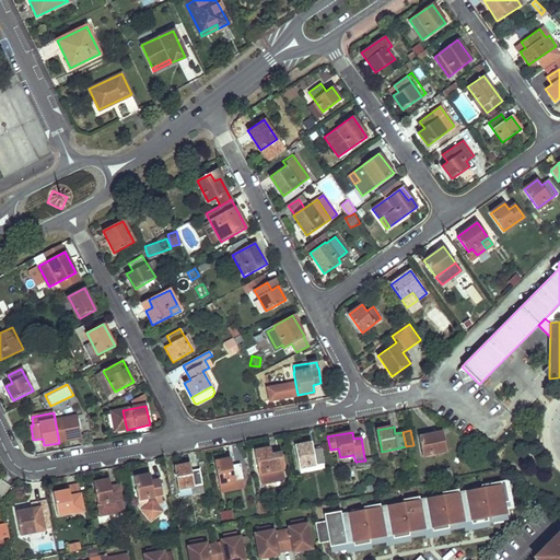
[(442,432),(419,436),(422,455),(446,451),(442,432)]
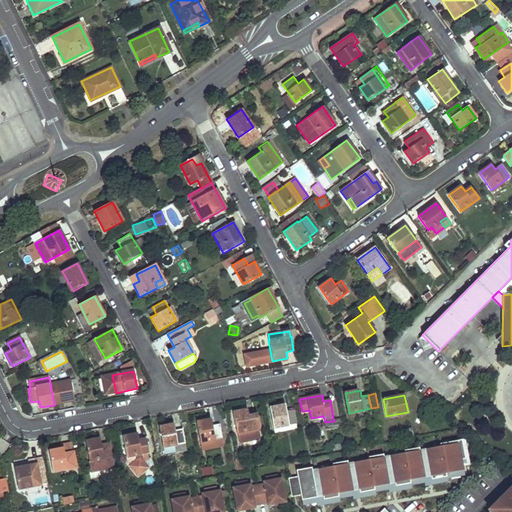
[(286,411),(285,405),(270,408),(274,428),(296,424),(294,410),(286,411)]
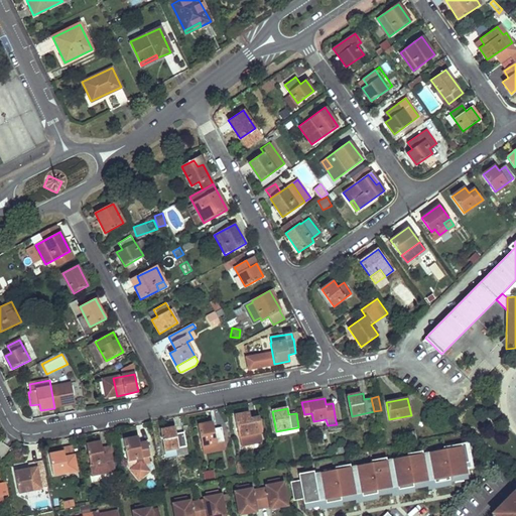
[(251,419),(250,413),(235,416),(240,436),(262,431),(259,417),(251,419)]
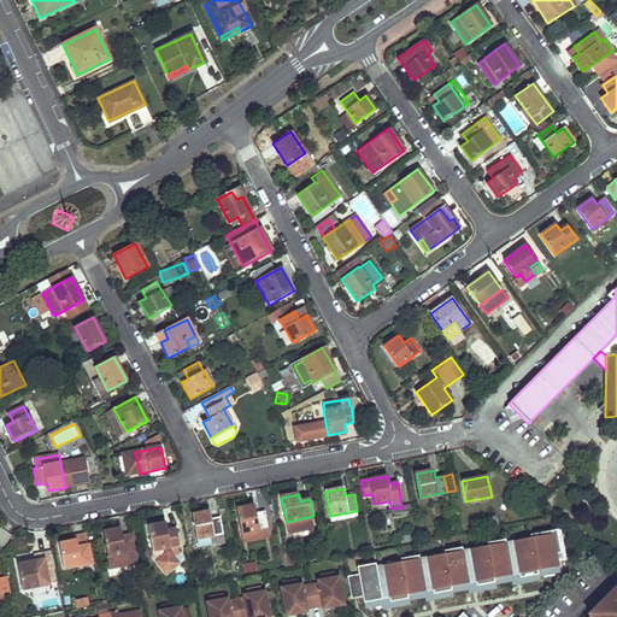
[(407,511),(406,503),(401,504),(403,507),(392,509),(393,515),(407,511)]
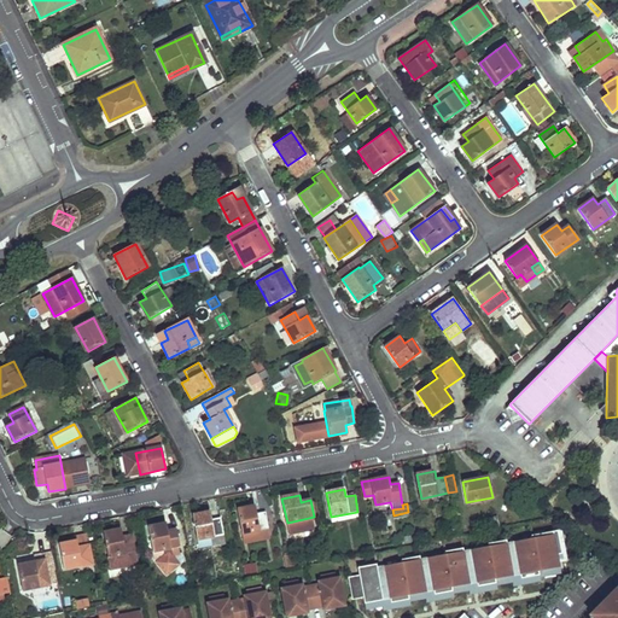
[(257,514),(256,506),(238,509),(243,534),(269,529),(267,512),(257,514)]
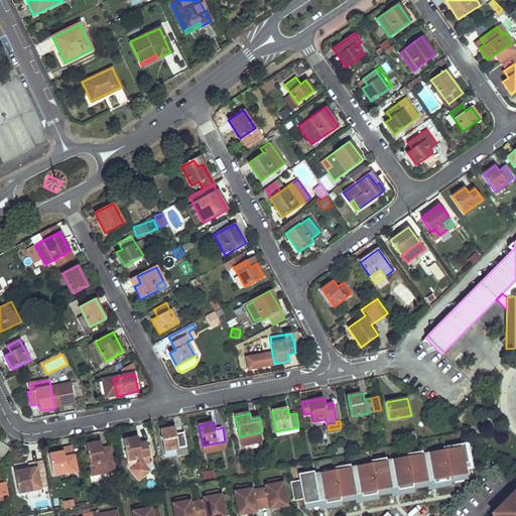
[(176,434),(175,427),(160,430),(164,450),(176,448),(177,456),(188,454),(185,432),(176,434)]
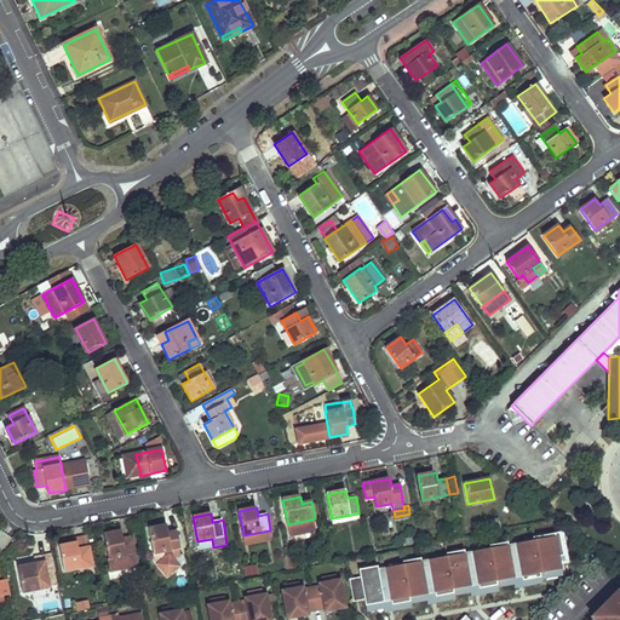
[(359,514),(332,518),(333,523),(360,518),(359,514)]
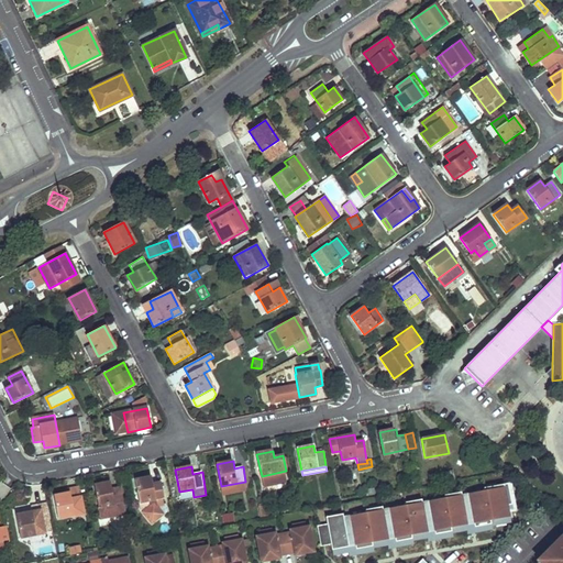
[(453,470),(422,476),(423,485),(454,478),(453,470)]
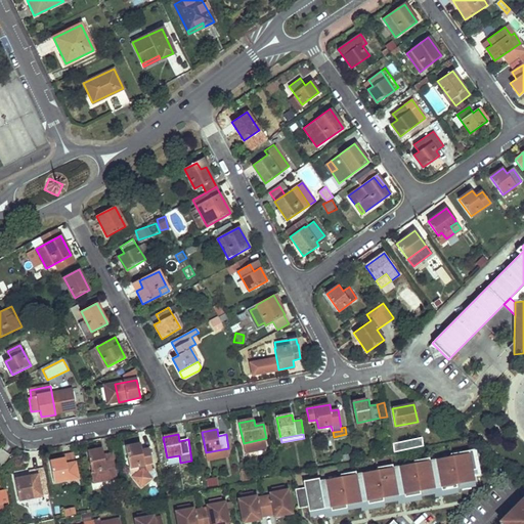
[(150,449),(142,451),(141,444),(126,447),(130,468),(133,468),(134,473),(154,470),(153,464),(150,449)]
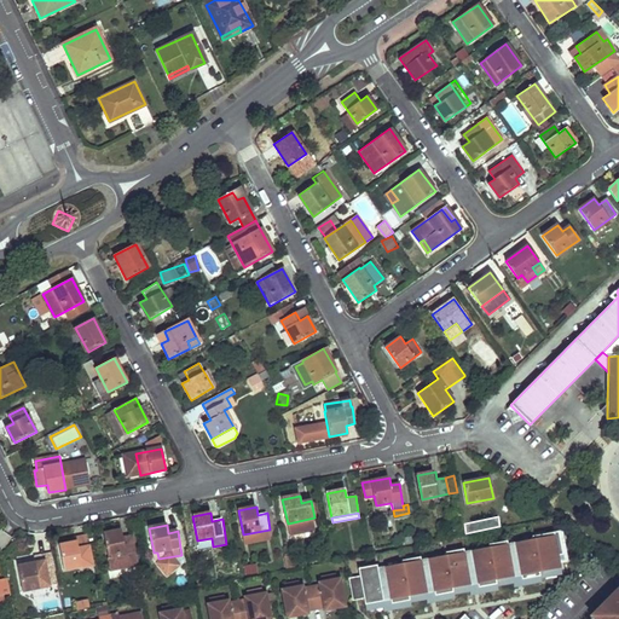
[(270,530),(243,534),(244,544),(272,539),(270,530)]
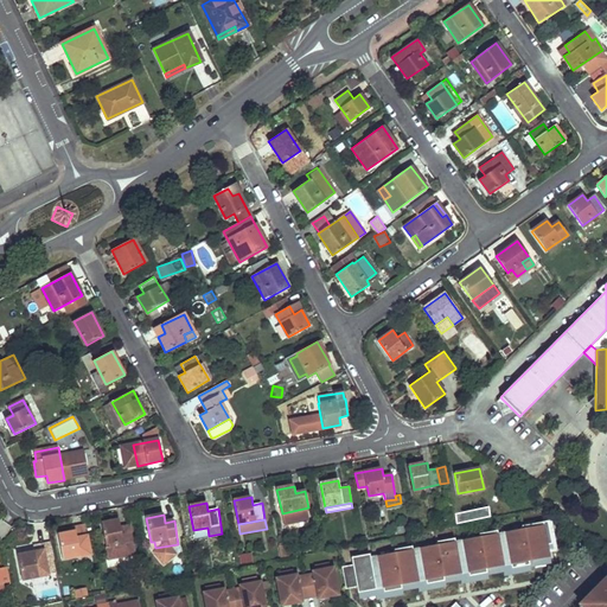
[(121,529),(120,521),(103,524),(109,558),(136,554),(131,526),(121,529)]
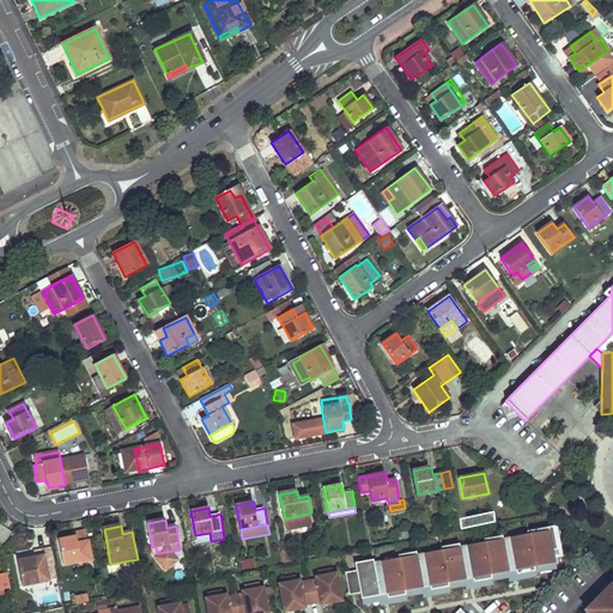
[(558,529),(353,556),(356,574),(346,576),(349,593),(359,592),(360,601),(558,575),(554,556),(562,554),(558,529)]
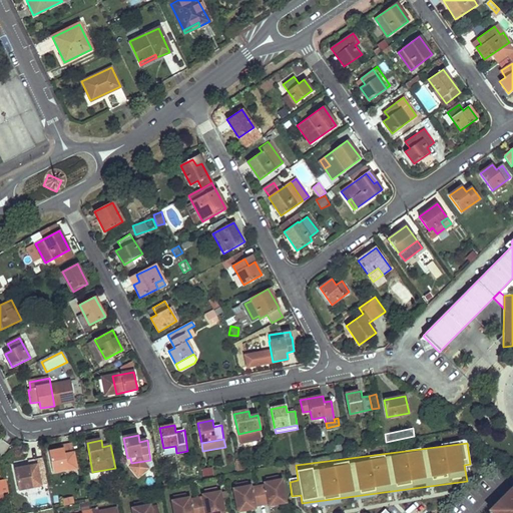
[(75,468),(71,444),(64,445),(65,449),(51,452),(54,472),(75,468)]
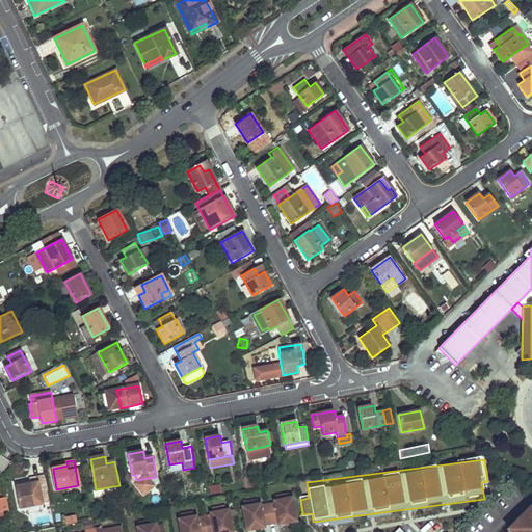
[(220,483),(208,485),(209,494),(221,491),(220,483)]
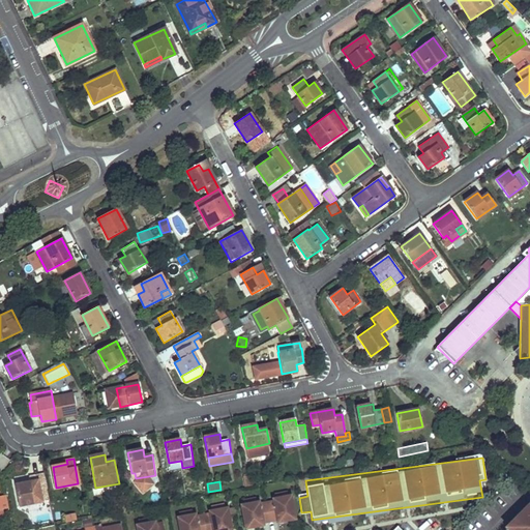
[(32,489),(31,482),(16,486),(21,506),(42,502),(39,488),(32,489)]
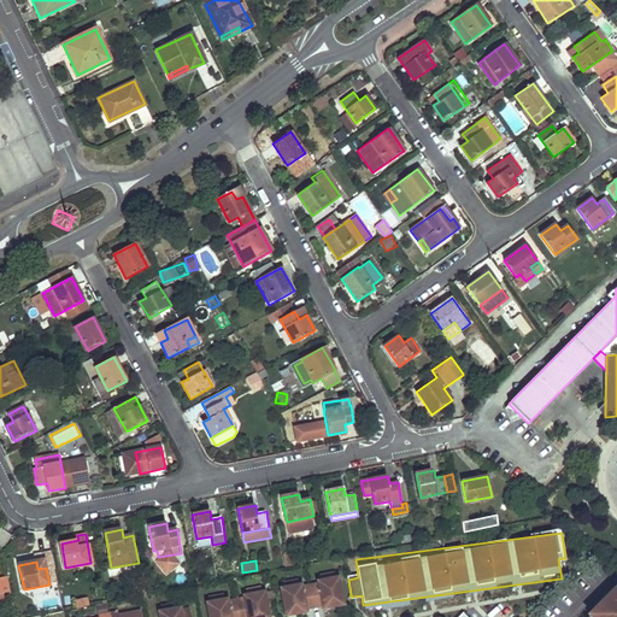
[(193,587),(192,577),(175,580),(177,589),(193,587)]
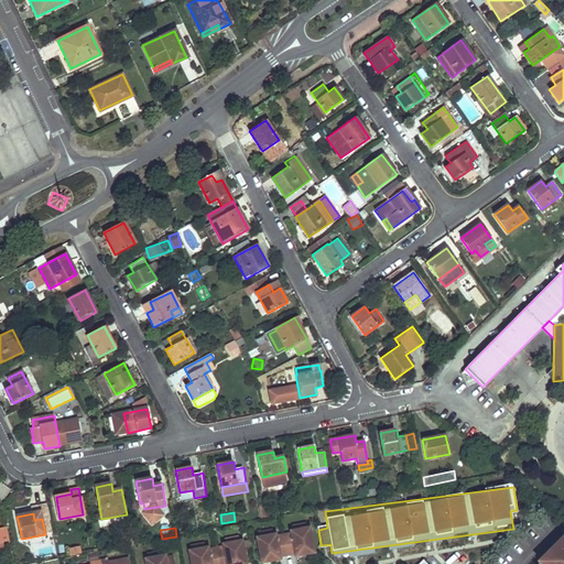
[(313,549),(310,528),(292,531),(292,534),(275,537),(275,534),(267,537),(268,540),(258,542),(262,562),(280,559),(280,556),(295,553),(296,555),(306,554),(305,550),(313,549)]
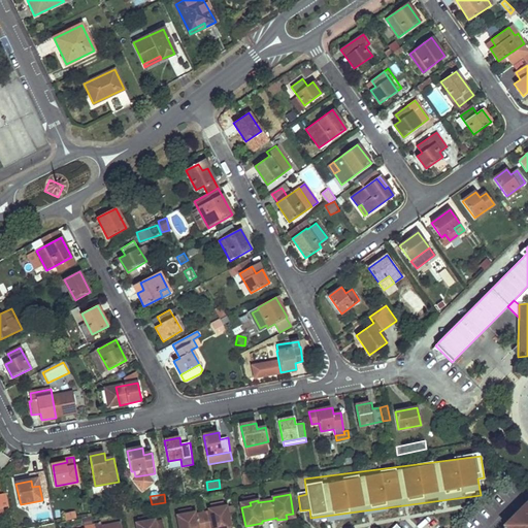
[(527,527),(527,501),(506,523),(512,527),(527,527)]
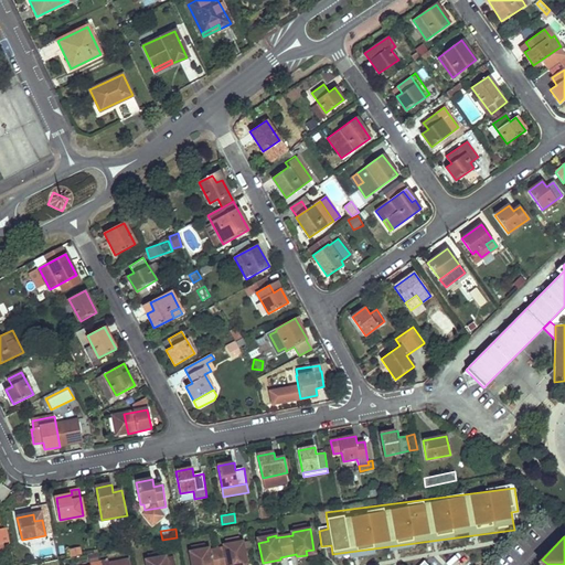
[(59,557),(54,541),(48,543),(51,560),(59,557)]
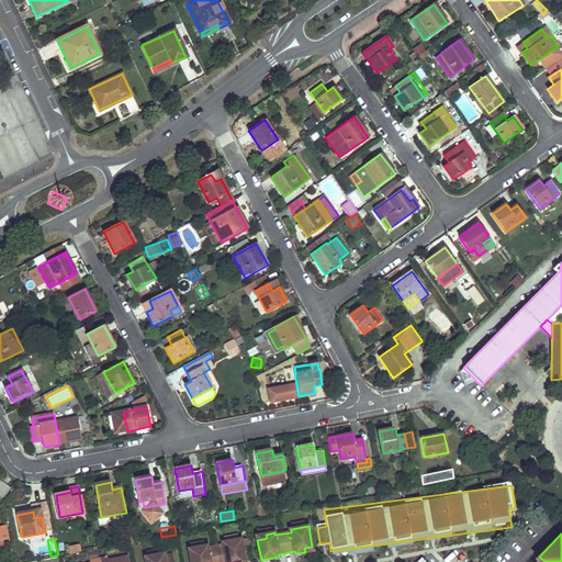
[(245,560),(240,539),(223,542),(224,546),(208,548),(206,546),(199,548),(200,551),(190,553),(191,561),(236,561),(237,561),(245,560)]
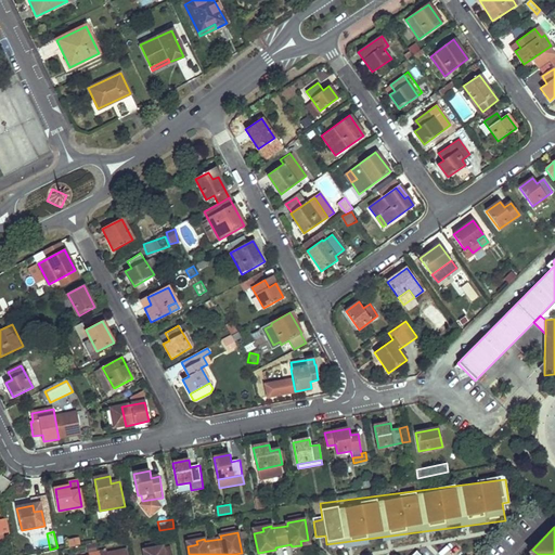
[(79,537),(69,539),(71,547),(81,545),(79,537)]
